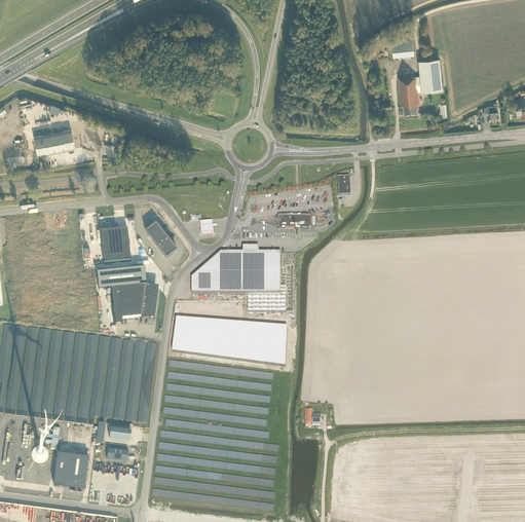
[(392,52),(413,50),(411,35),(390,37),(392,52)]
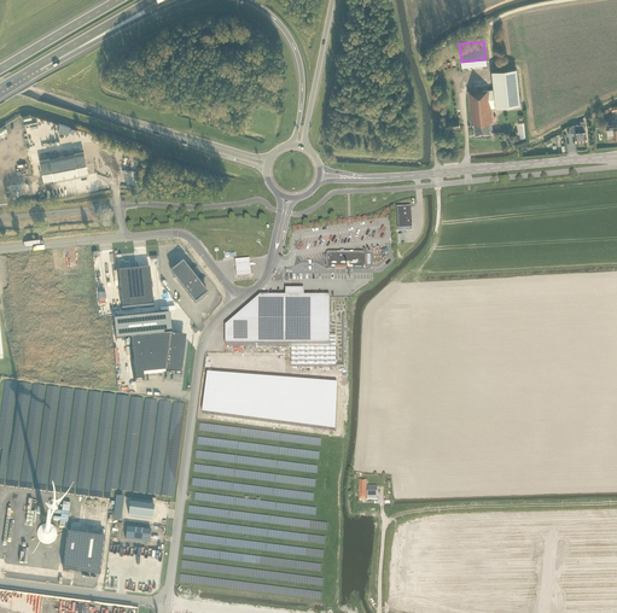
[(488,85),(488,86),(482,86),(482,85),(466,87),(470,120),(472,120),(473,130),(490,128),(489,118),(492,117),(490,104),(519,100),(514,64),(490,66),(493,85),(488,85)]
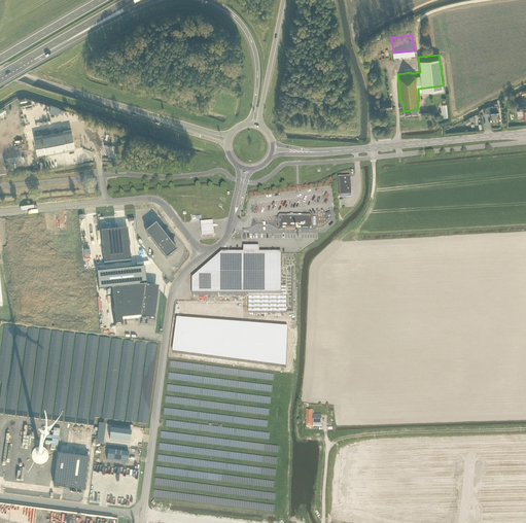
[(59,110),(60,103),(51,101),(49,107),(59,110)]
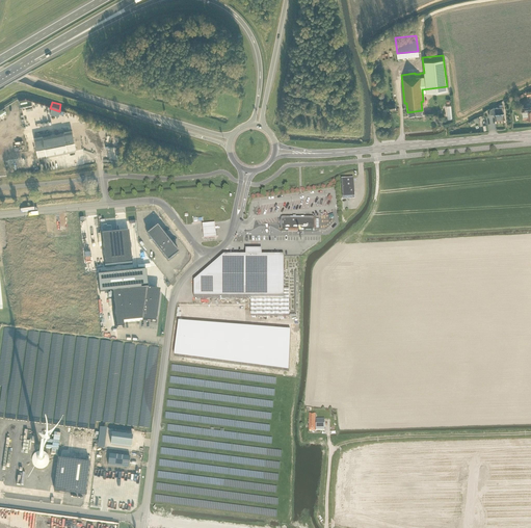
[(502,107),(502,103),(496,103),(493,104),(488,105),(489,110),(493,110),(494,109),(495,112),(494,112),(495,119),(504,117),(503,111),(503,112),(502,107)]
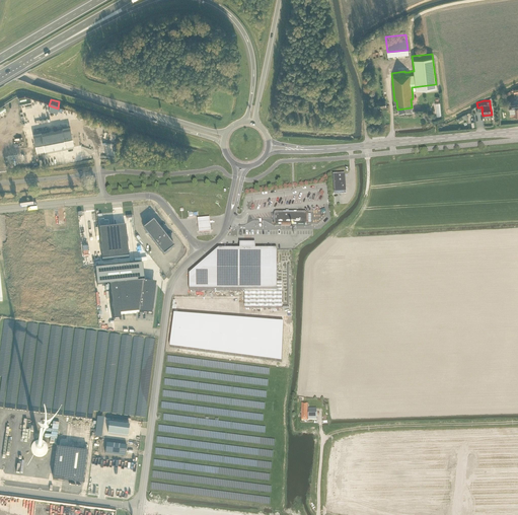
[(517,100),(511,101),(512,107),(509,107),(509,112),(512,112),(512,113),(517,112),(517,100)]
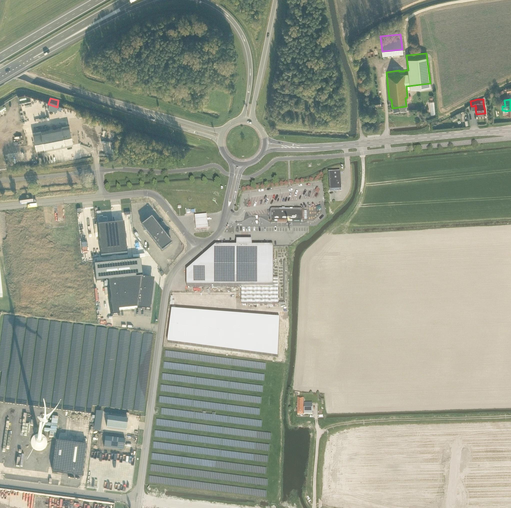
[(72,141),(68,122),(31,129),(35,148),(72,141)]
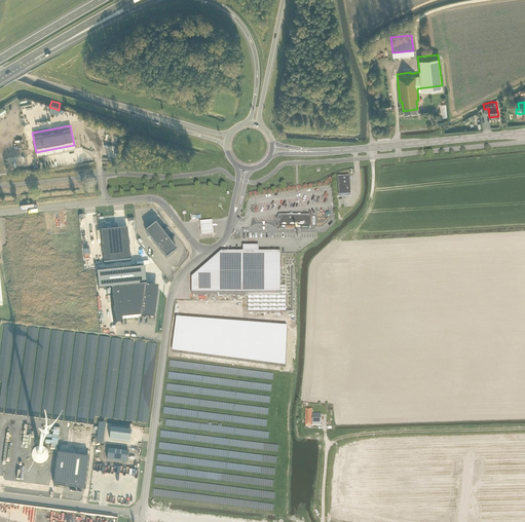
[(348,174),(336,174),(338,192),(349,191),(348,174)]
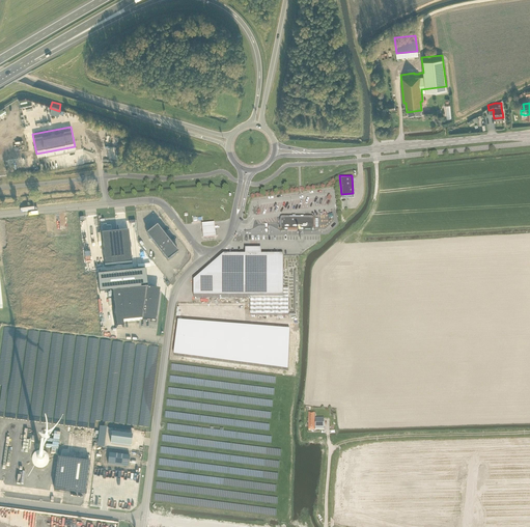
[(312,214),(279,214),(279,226),(284,226),(284,227),(286,227),(286,226),(297,226),(297,227),(302,227),(302,226),(312,226),(312,214)]
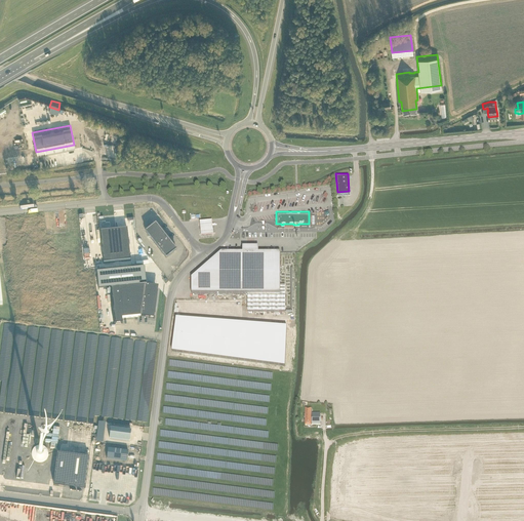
[(210,217),(199,218),(200,226),(200,232),(212,231),(211,225),(210,217)]
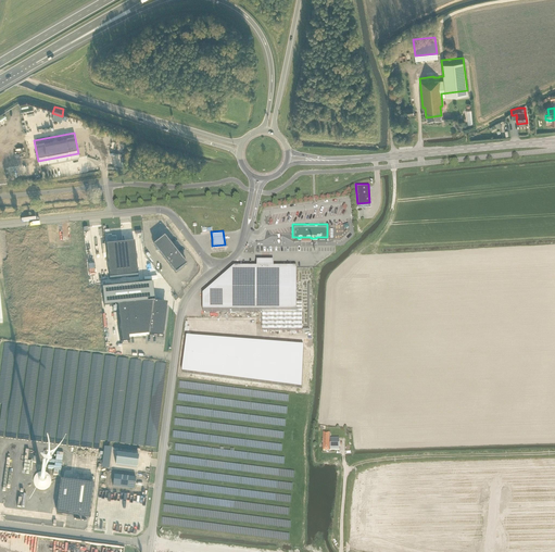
[(163,234),(153,242),(175,270),(185,261),(163,234)]
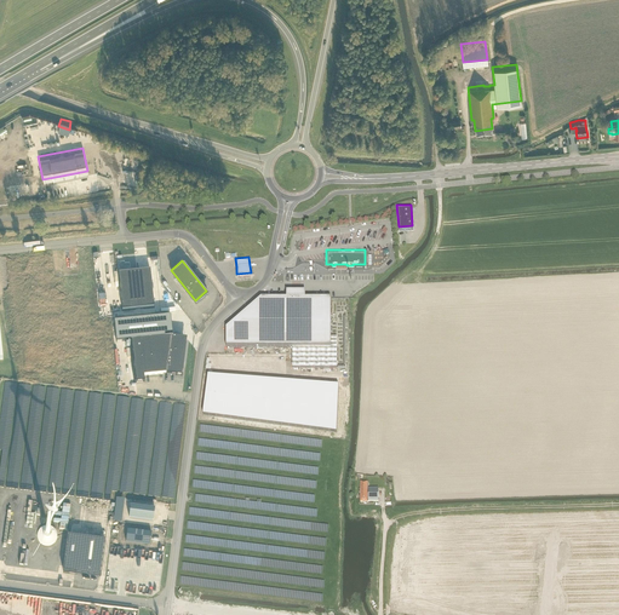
[(148,266),(116,269),(120,306),(152,304),(148,266)]
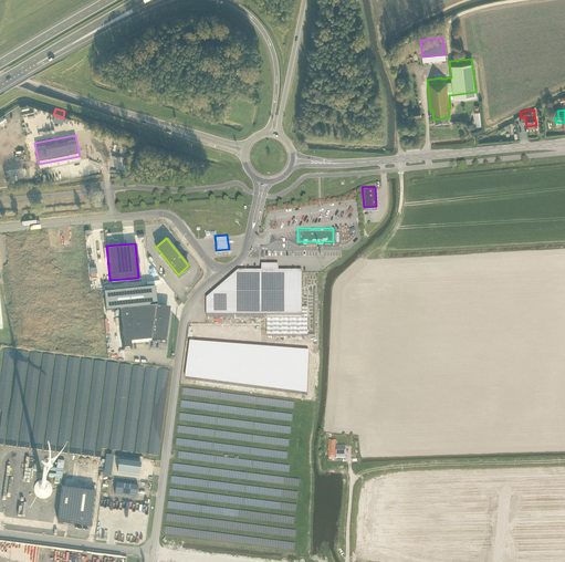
[(206,297),(206,313),(265,313),(265,332),(306,332),(306,314),(301,314),(301,269),(275,269),(275,266),(262,266),(262,269),(238,269),(206,297)]
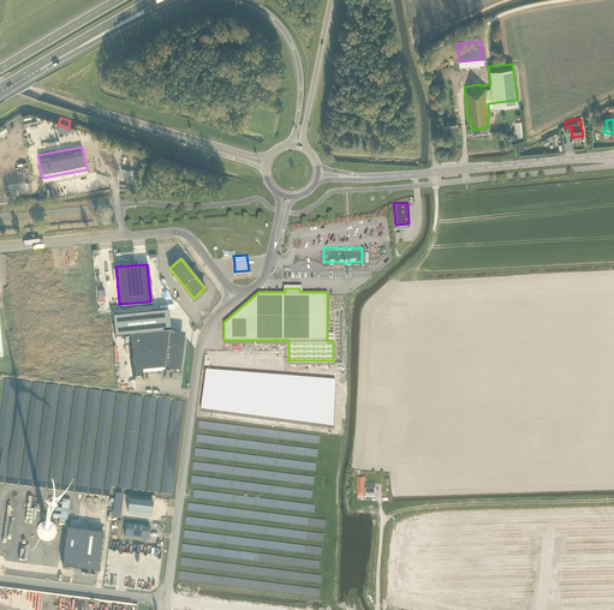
[(129,334),(132,376),(142,375),(142,369),(164,365),(164,366),(179,369),(180,357),(179,357),(182,333),(176,333),(176,330),(168,329),(162,330),(162,327),(170,327),(168,309),(112,315),(114,335),(129,334)]
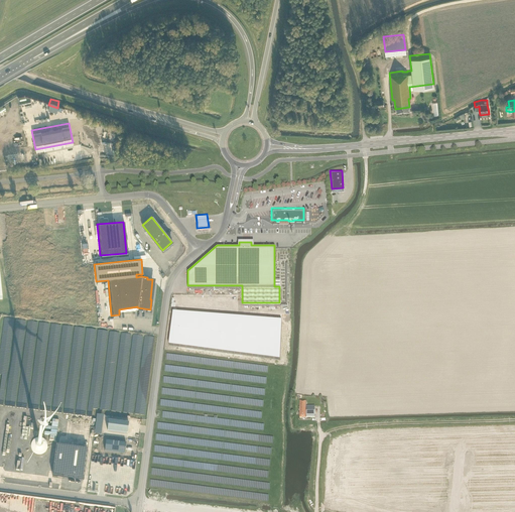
[(172,309),(168,342),(279,356),(281,318),(172,309)]
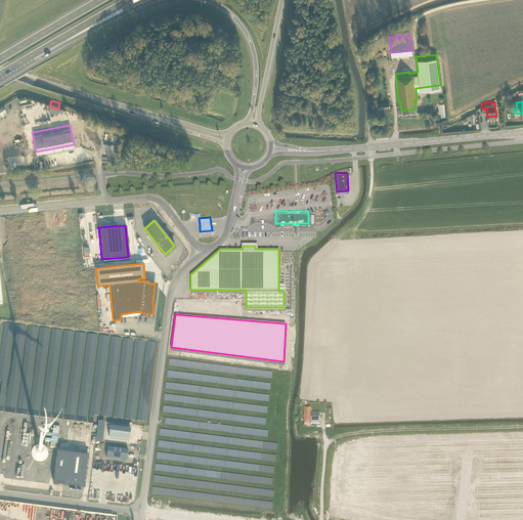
[(310,420),(318,420),(318,408),(310,408),(310,403),(303,403),(303,415),(299,415),(299,421),(310,421),(310,420)]
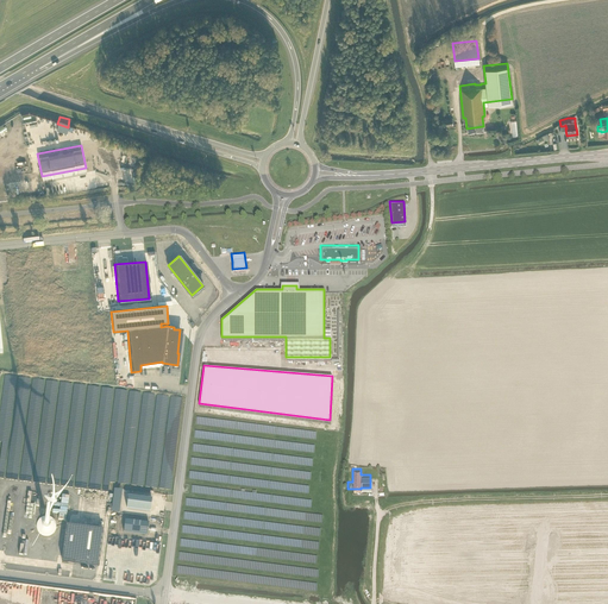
[(66,516),(69,491),(62,490),(61,499),(54,498),(52,508),(60,508),(58,515),(66,516)]
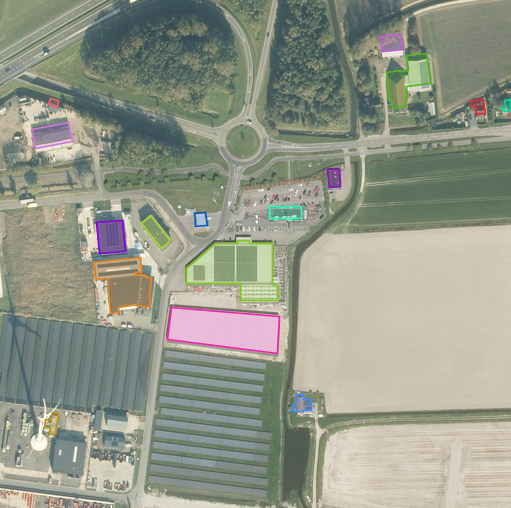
[(106,414),(105,424),(125,426),(126,417),(106,414)]
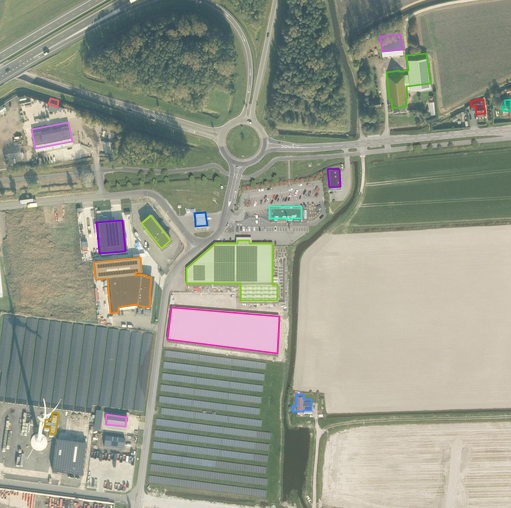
[(123,446),(124,436),(104,434),(103,444),(123,446)]
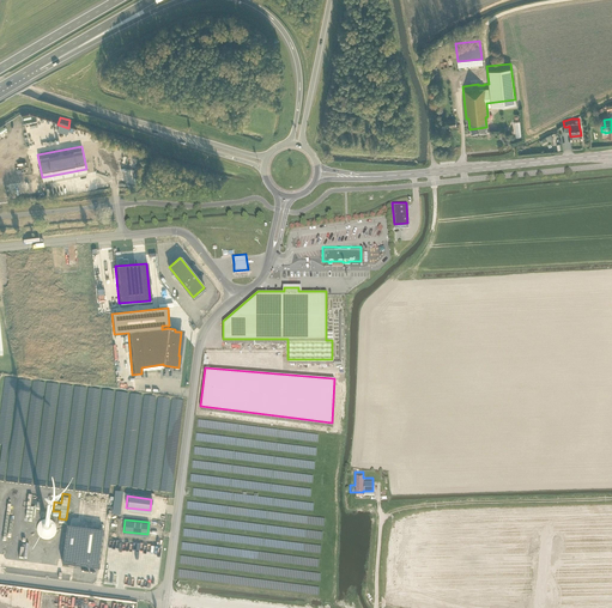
[(61,560),(97,565),(102,529),(66,524),(61,560)]
